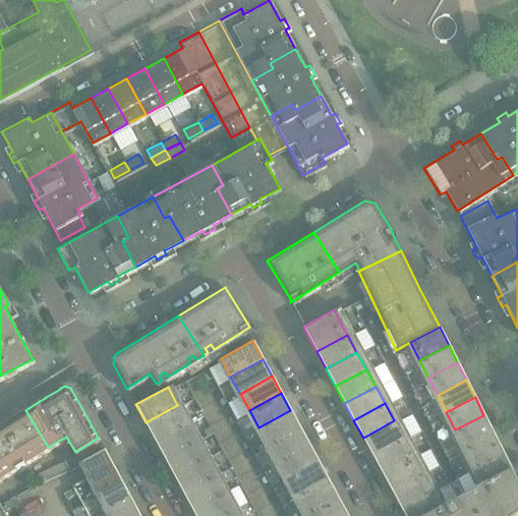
[(155,440),(187,422),(177,405),(146,422),(155,440)]
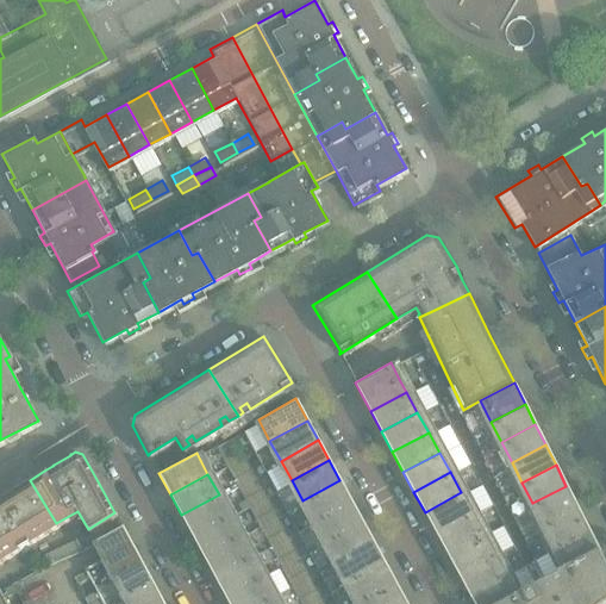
[(0,558),(56,523),(30,480),(0,497),(0,558)]
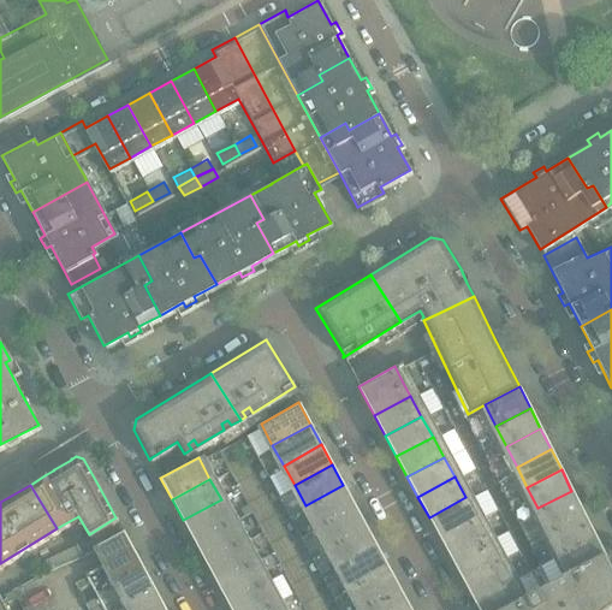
[(316,526),(355,505),(343,485),(306,505),(316,526)]
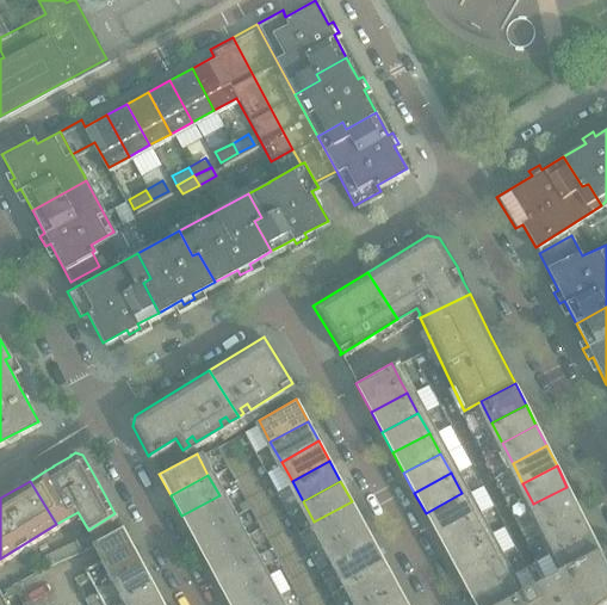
[(577,507),(567,487),(533,504),(544,524),(577,507)]
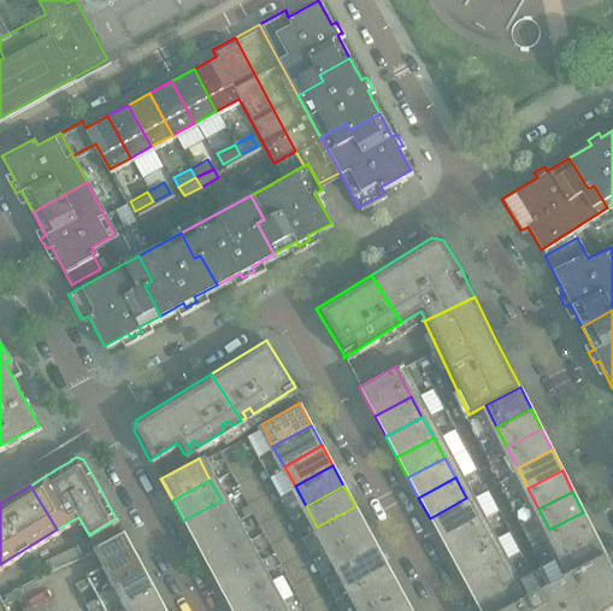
[(477,518),(466,498),(430,518),(441,539),(477,518)]
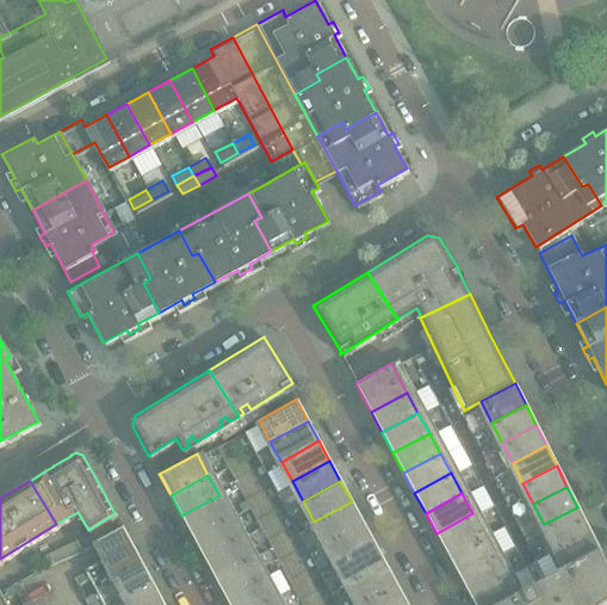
[(192,536),(230,516),(220,495),(181,516),(192,536)]
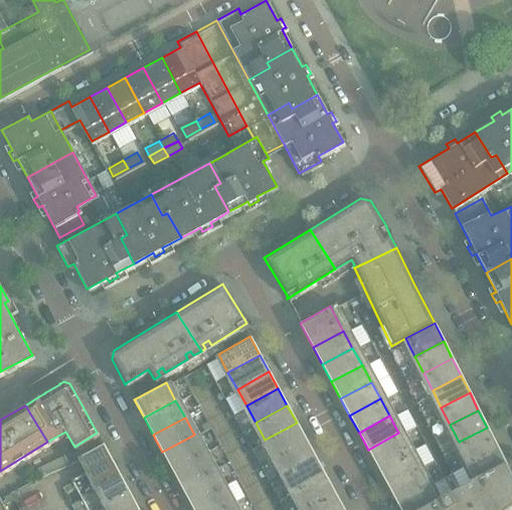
[(274,457),(306,440),(297,422),(265,440),(274,457)]
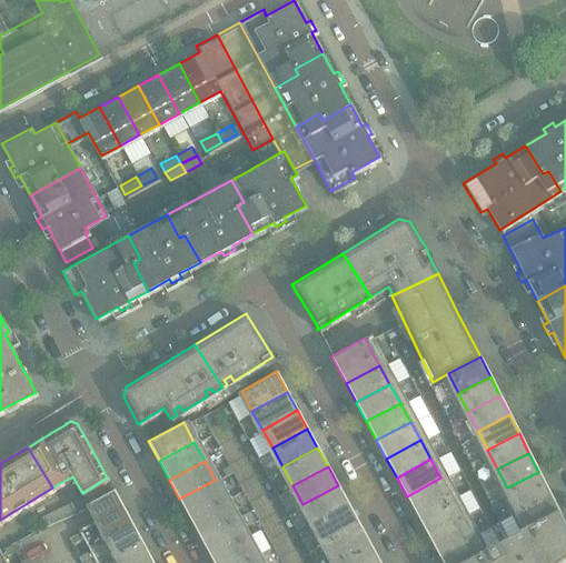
[(548,491),(538,472),(507,488),(516,506),(548,491)]
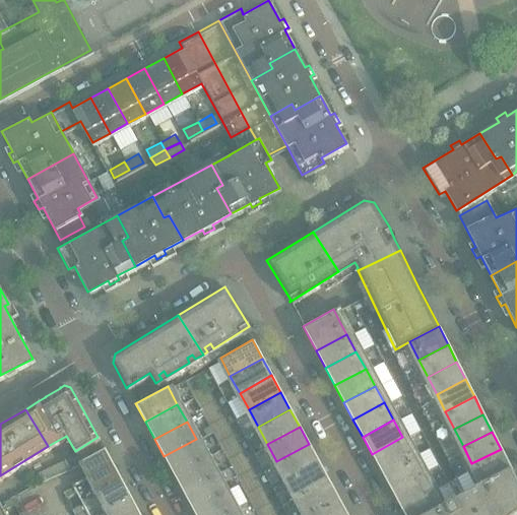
[(411,454),(402,437),(372,454),(381,470),(411,454)]
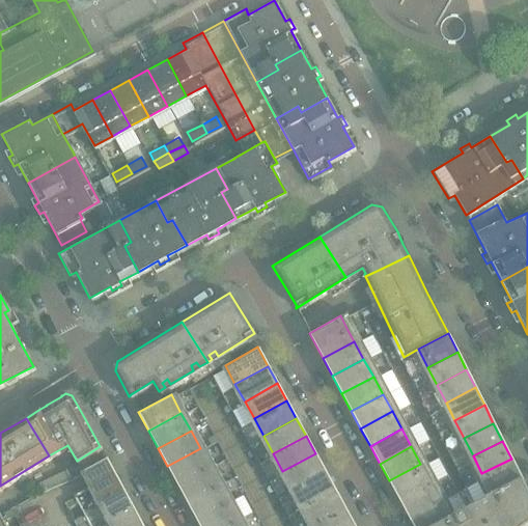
[(176,483),(210,465),(200,448),(167,466),(176,483)]
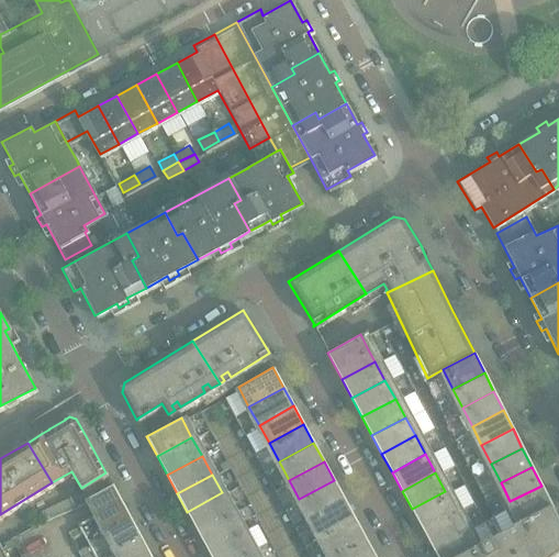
[(309,517),(344,499),(334,480),(299,499),(309,517)]
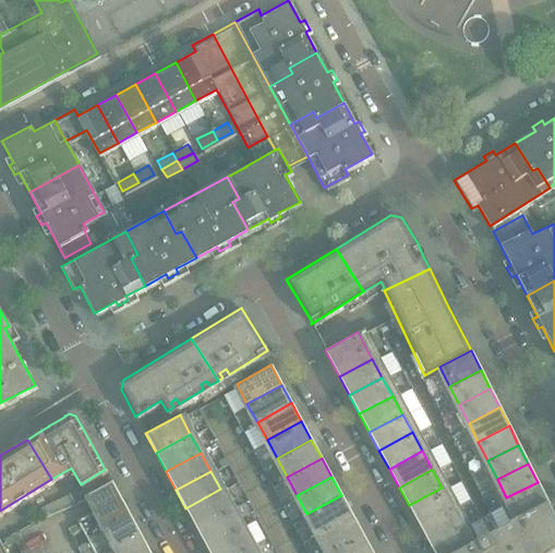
[(86,538),(130,515),(111,481),(83,496),(91,511),(75,518),(64,525),(69,531),(80,526),(86,538)]
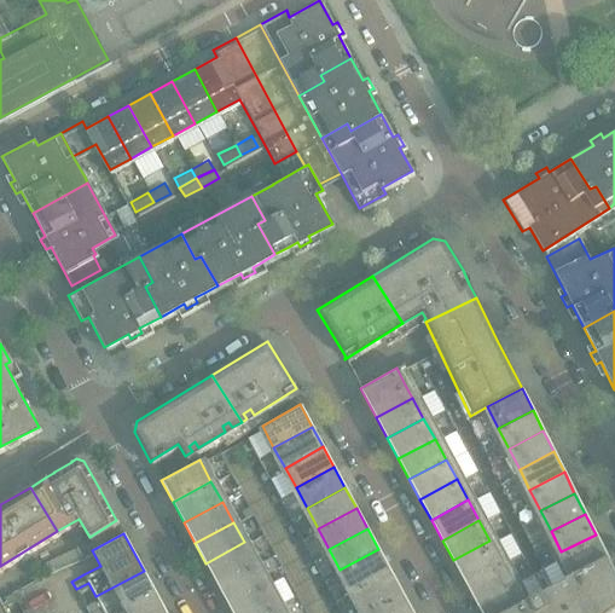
[(569,567),(603,549),(596,535),(561,551),(562,554),(569,567)]
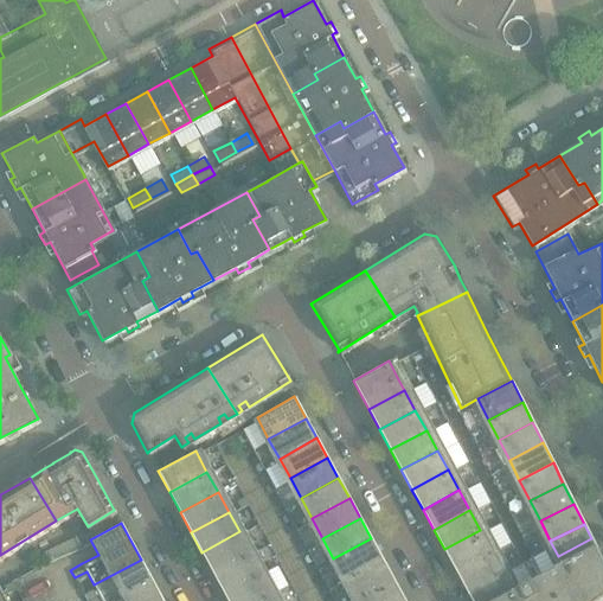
[(492,550),(480,530),(444,549),(455,569),(492,550)]
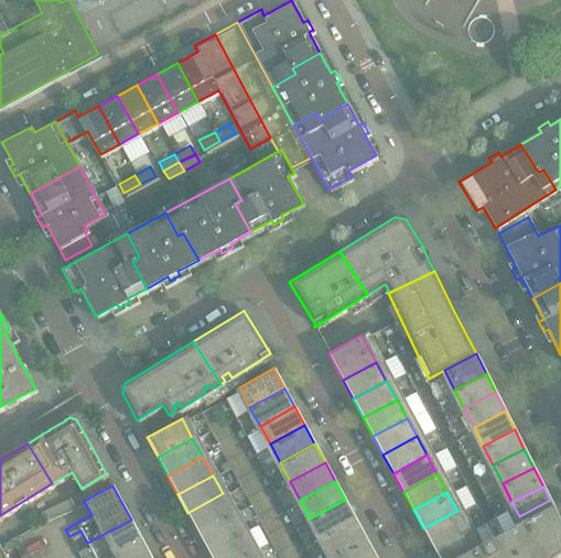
[(197,531),(233,512),(223,493),(187,513),(197,531)]
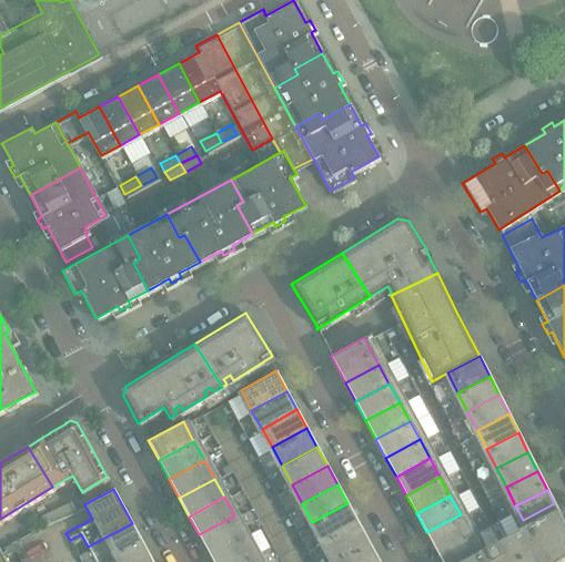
[(322,541),(357,522),(347,503),(312,522),(322,541)]
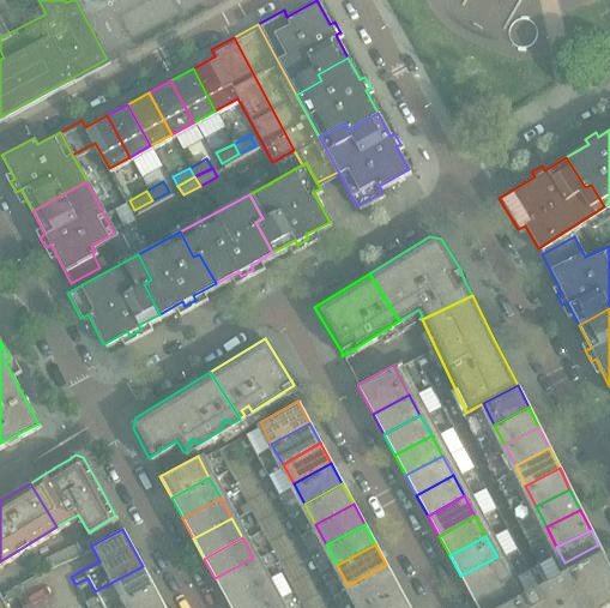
[(565,563),(557,549),(508,576),(515,590),(482,607),(602,607),(609,603),(609,567),(598,545),(565,563)]
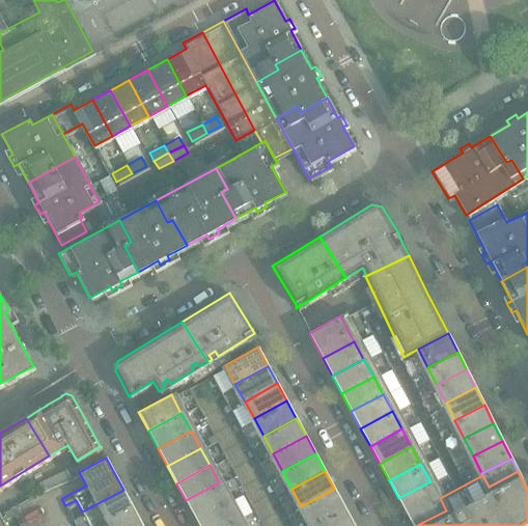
[(440,498),(433,486),(431,481),(398,498),(408,516),(440,498)]
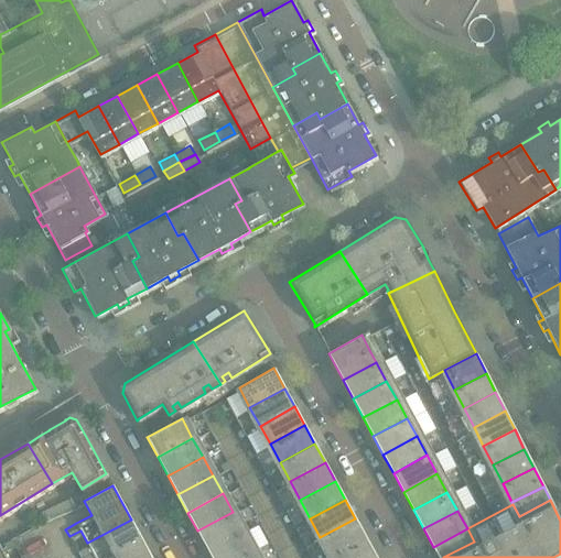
[(207,549),(243,531),(233,512),(197,531),(207,549)]
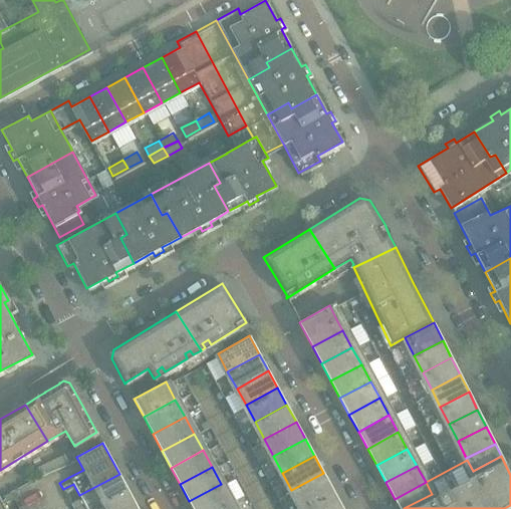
[(300,507),(332,490),(323,473),(291,490),(300,507)]
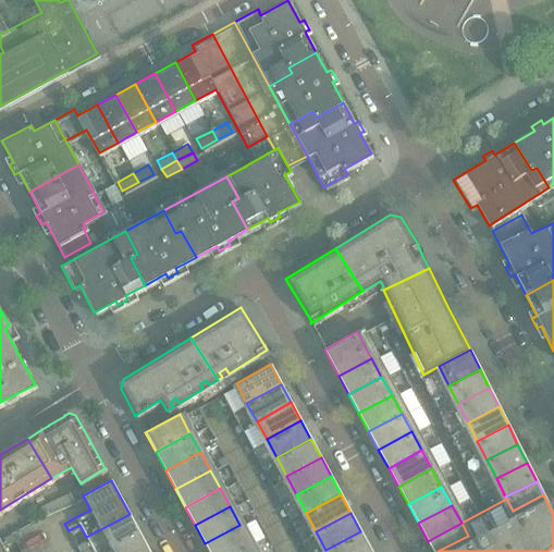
[(94,551),(102,551),(139,532),(130,514),(86,537),(75,543),(78,550),(89,543),(94,551)]
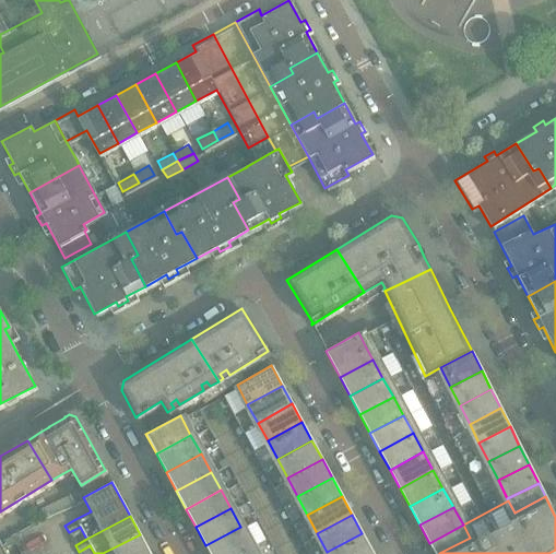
[(435,553),(439,553),(470,538),(463,525),(429,543),(435,553)]
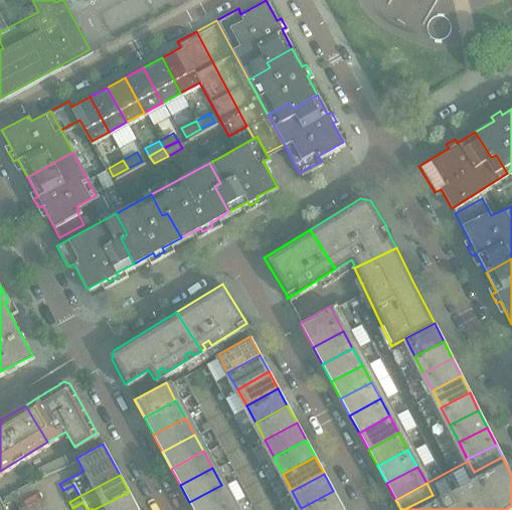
[(193,509),(215,509),(230,502),(221,485),(189,502),(193,509)]
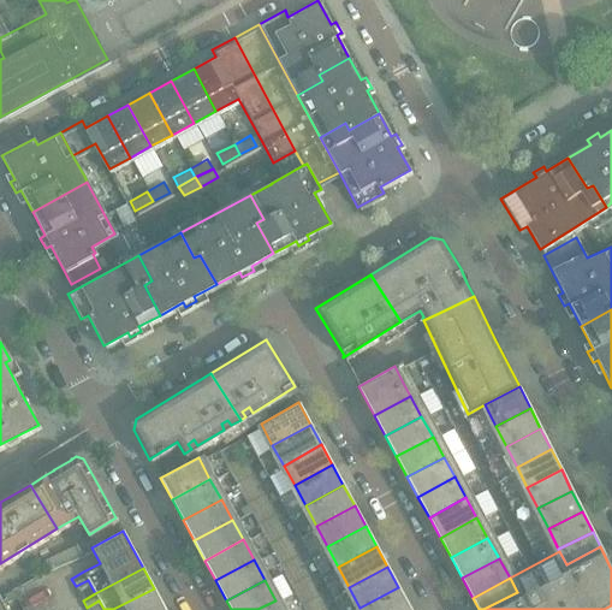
[(0,609),(6,609),(1,600),(13,594),(10,587),(0,592),(0,609)]
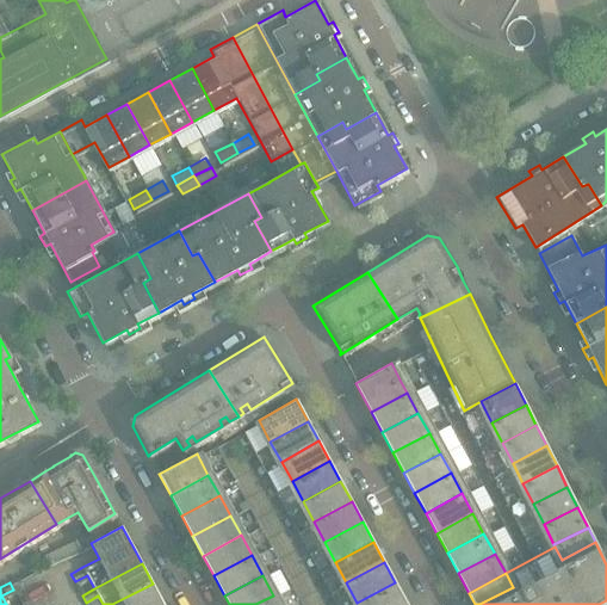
[(358,604),(400,604),(406,602),(395,582),(357,603),(358,604)]
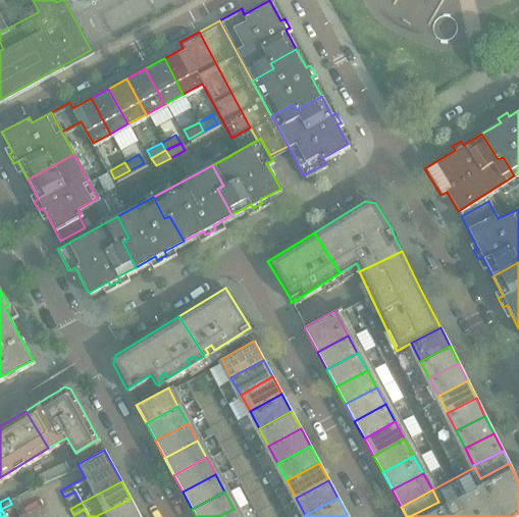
[(137,516),(140,516),(131,499),(96,516),(137,516)]
